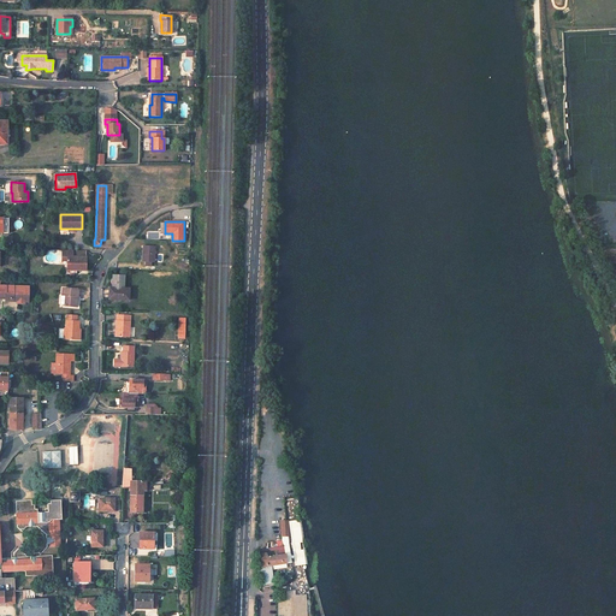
[(143,246),(142,262),(144,262),(144,265),(150,266),(152,262),(154,262),(155,246),(143,246)]
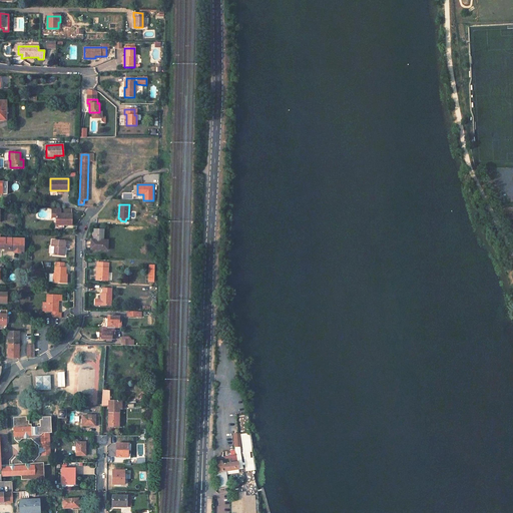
[(56,214),(55,227),(63,227),(63,225),(71,225),(71,214),(70,214),(70,208),(52,208),(51,214),(56,214)]
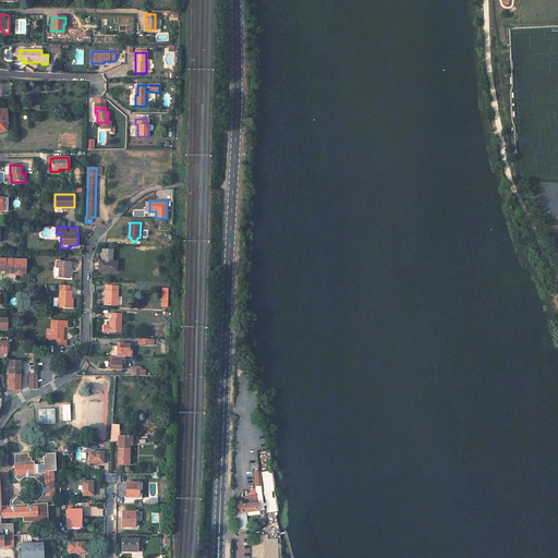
[(101,261),(99,261),(98,270),(116,271),(117,262),(111,262),(109,262),(110,255),(111,255),(112,250),(102,250),(101,261)]
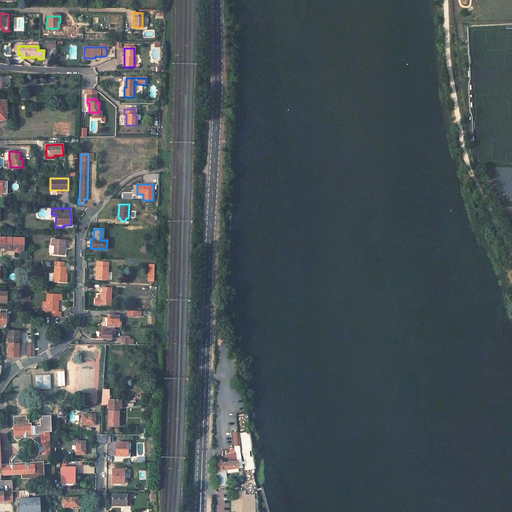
[(12,252),(19,252),(19,250),(22,250),(22,242),(20,242),(20,248),(3,248),(3,237),(0,236),(0,249),(12,250),(12,252)]
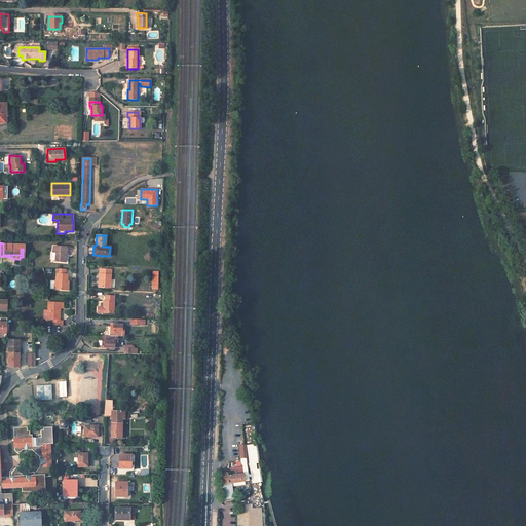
[(3,255),(21,255),(21,249),(23,249),(23,245),(16,245),(10,243),(3,243),(3,255)]
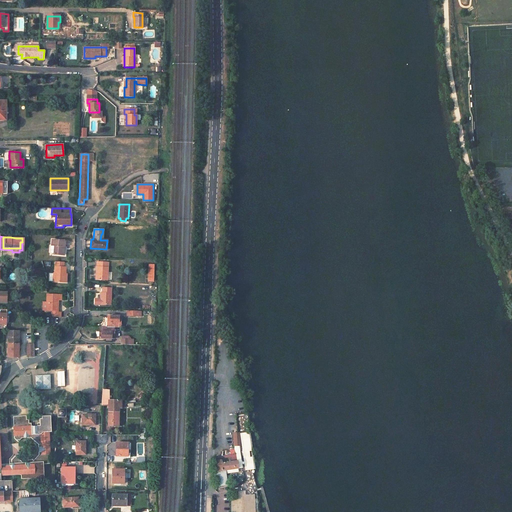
[(53,254),(53,256),(62,257),(63,242),(50,241),(49,246),(53,247),(53,254)]
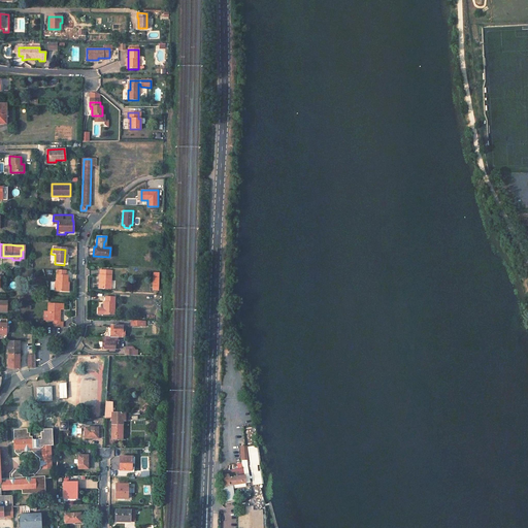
[(66,270),(57,270),(57,283),(55,283),(55,291),(65,292),(66,283),(68,284),(68,275),(66,275),(66,270)]
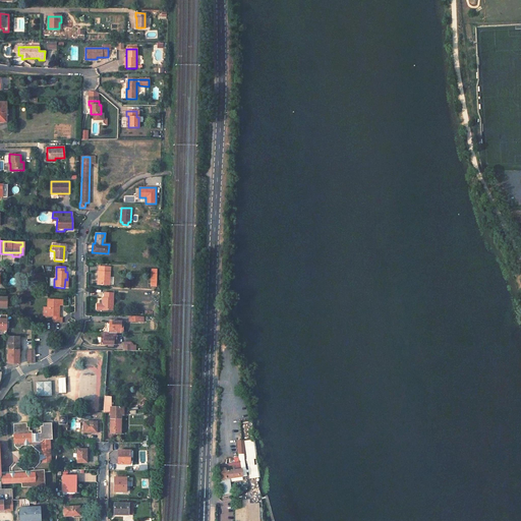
[(99,267),(98,279),(98,284),(109,285),(109,279),(110,268),(99,267)]
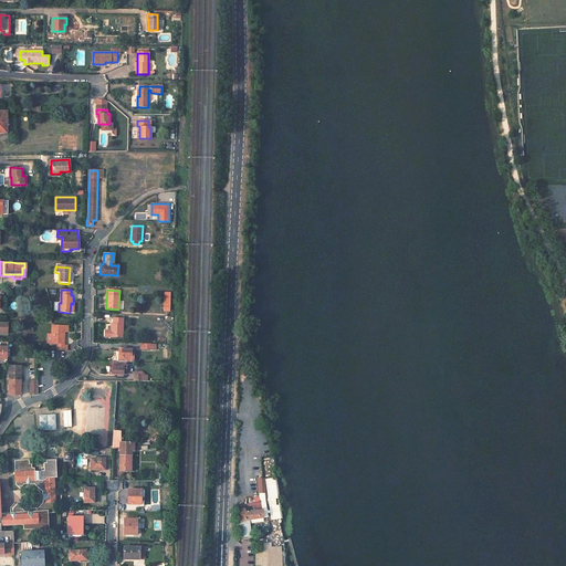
[(123,318),(112,318),(111,325),(111,336),(122,337),(123,325),(123,318)]
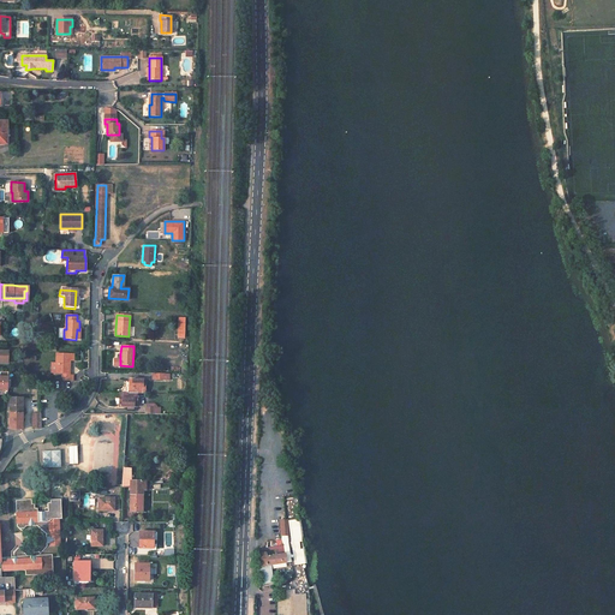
[(55,363),(55,372),(63,372),(63,381),(73,381),(73,374),(70,374),(70,360),(73,360),(73,354),(57,354),(55,363)]
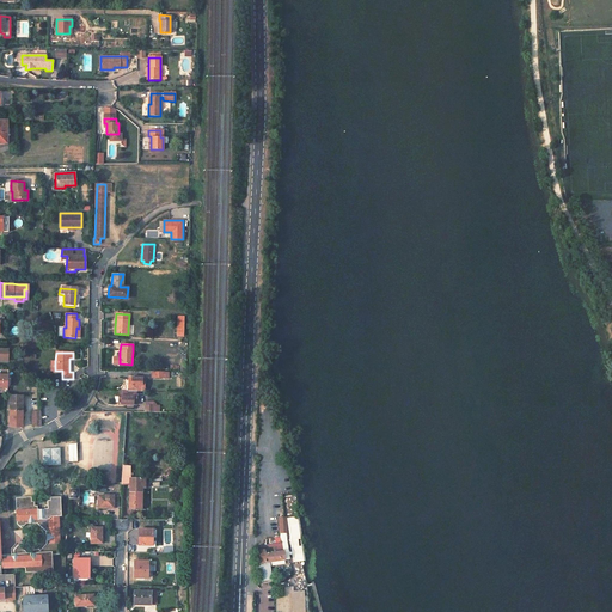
[(129,378),(128,391),(136,391),(144,391),(144,378),(129,378)]
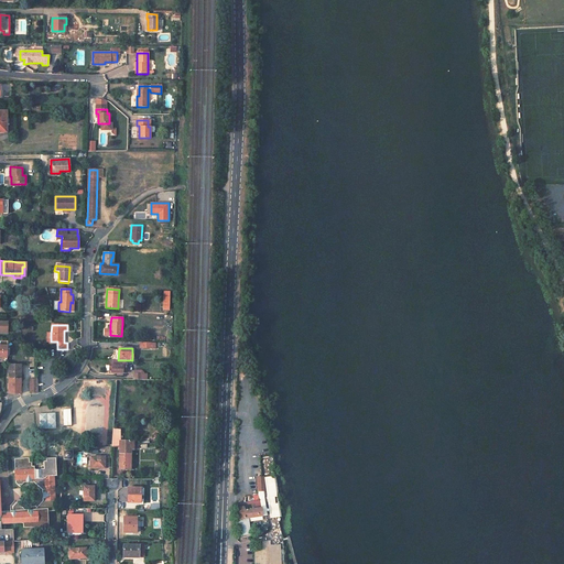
[(110,360),(109,372),(126,373),(126,360),(118,360),(110,360)]
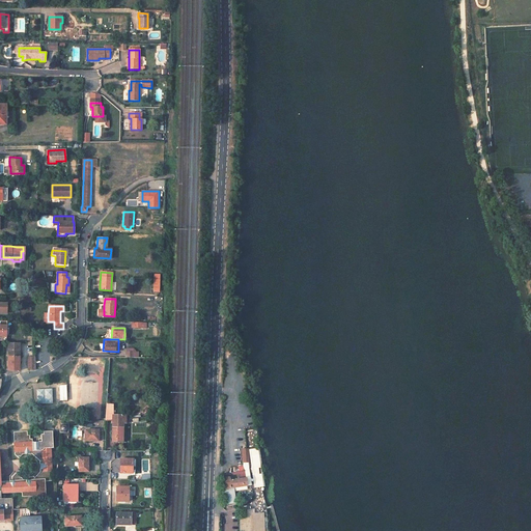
[(8,343),(7,370),(19,371),(20,343),(8,343)]
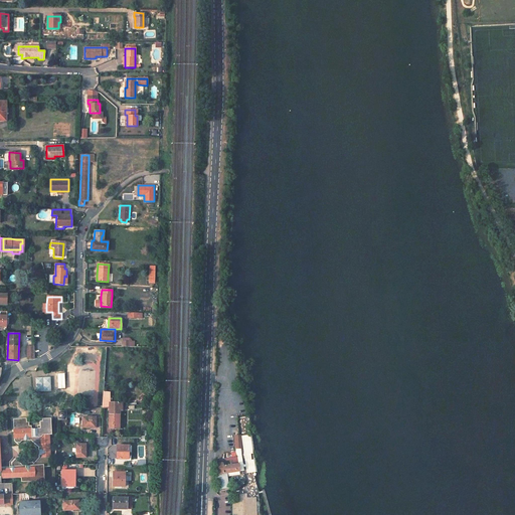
[(98,348),(96,371),(80,370),(78,395),(87,396),(88,389),(95,390),(97,368),(104,369),(105,365),(101,365),(102,348),(98,348)]
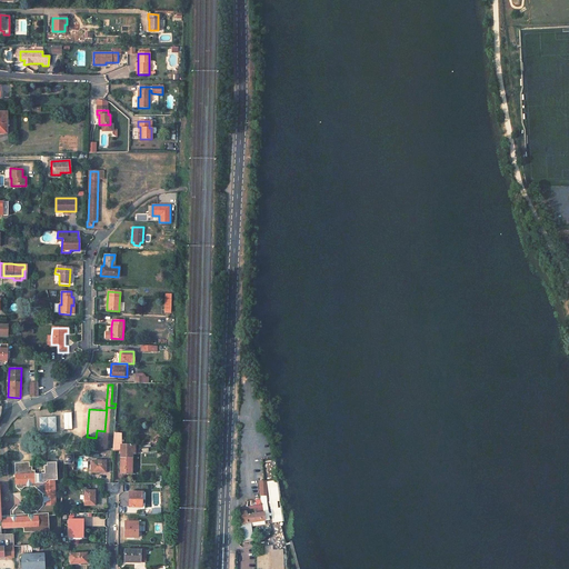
[(40,432),(56,432),(56,418),(39,418),(40,432)]
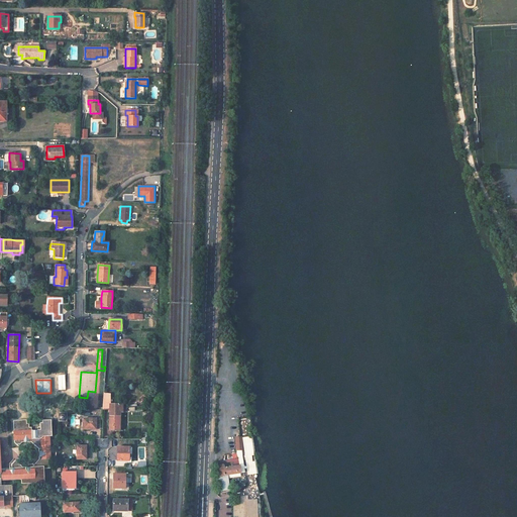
[(109,411),(109,429),(119,429),(119,412),(122,412),(122,407),(122,405),(103,404),(103,409),(103,411),(109,411)]
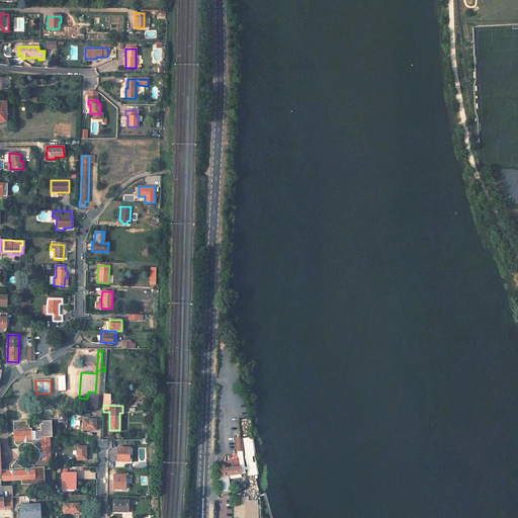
[(59,414),(58,422),(66,422),(66,413),(59,414)]
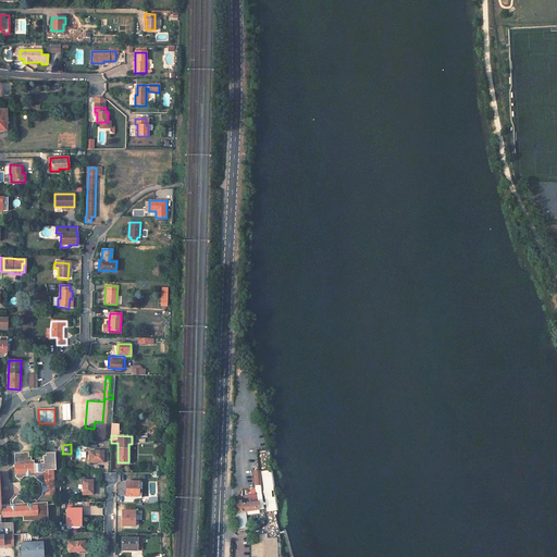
[(89,450),(89,462),(103,462),(103,452),(89,450)]
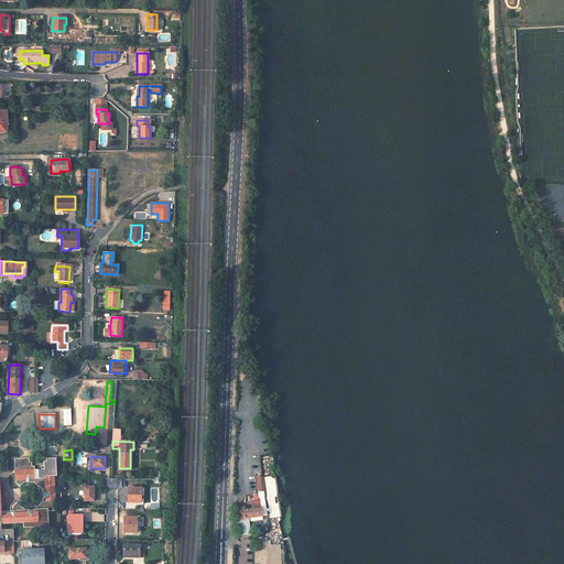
[(25,510),(13,499),(9,505),(10,511),(0,511),(0,529),(1,530),(1,524),(23,523),(23,528),(33,528),(33,530),(44,530),(43,527),(49,527),(47,511),(54,511),(55,501),(54,474),(56,474),(55,459),(46,459),(46,462),(44,462),(44,466),(42,466),(42,469),(35,469),(35,466),(33,466),(32,463),(30,463),(30,458),(15,458),(17,484),(21,488),(25,484),(34,483),(42,490),(43,501),(35,509),(25,510)]
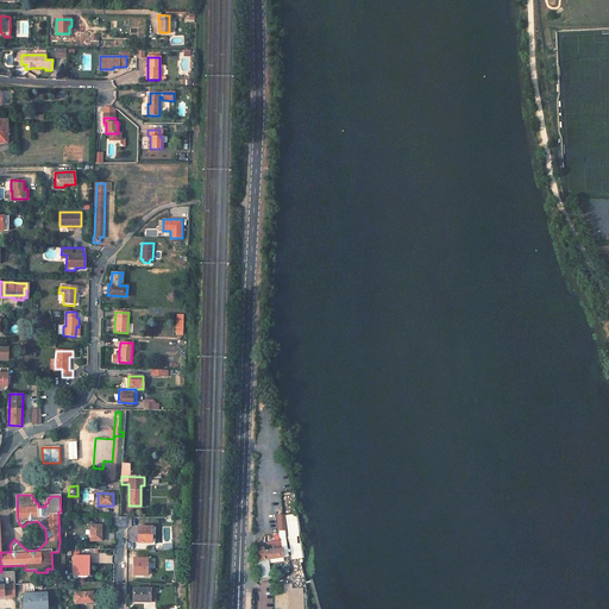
[(297,513),(284,515),(290,559),(303,558),(297,513)]
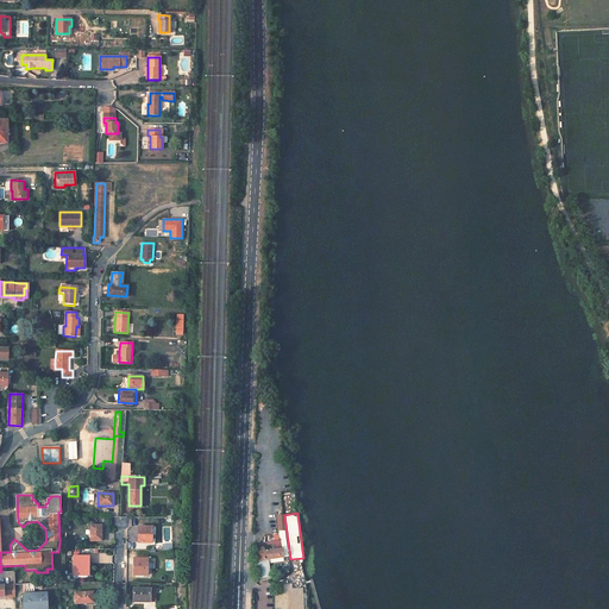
[(90,525),(90,541),(101,541),(101,525),(90,525)]
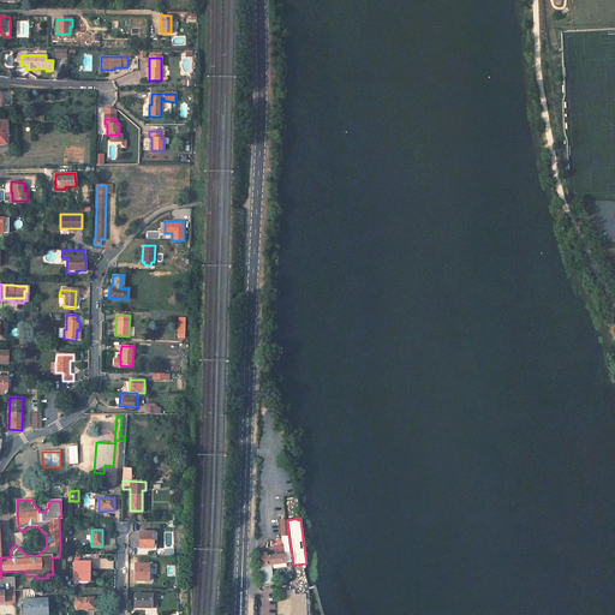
[(139,532),(139,548),(153,548),(153,532),(139,532)]
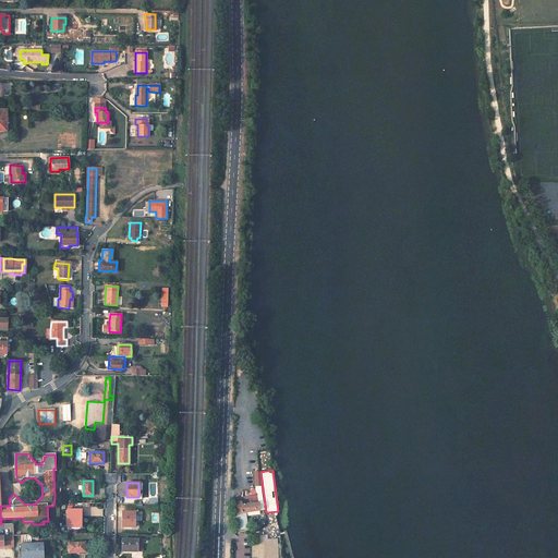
[(257,495),(232,498),(234,513),(232,513),(234,521),(238,521),(239,530),(249,529),(245,512),(259,510),(257,495)]
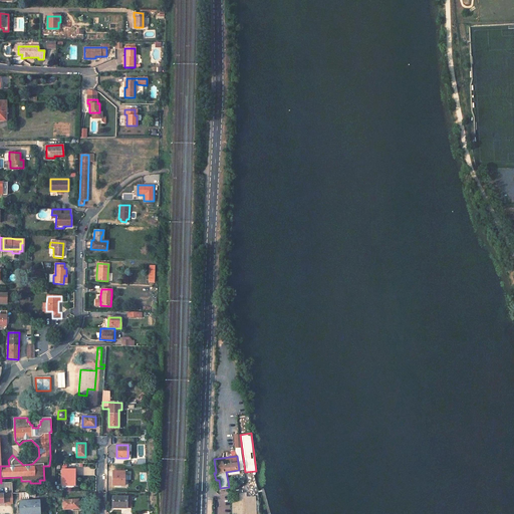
[(61,470),(61,485),(74,485),(74,470),(61,470)]
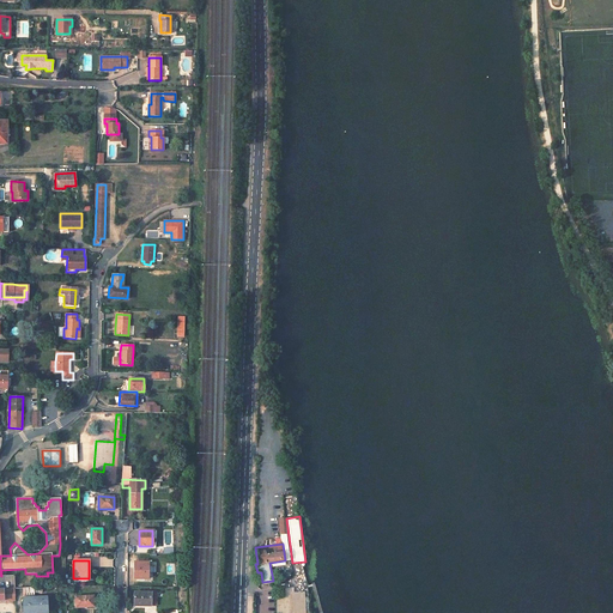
[(134,562),(134,578),(147,578),(149,562),(134,562)]
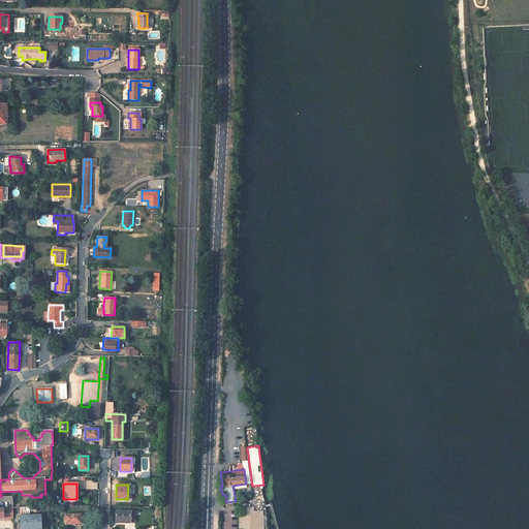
[(19,507),(20,528),(40,528),(40,515),(36,515),(36,506),(19,507)]
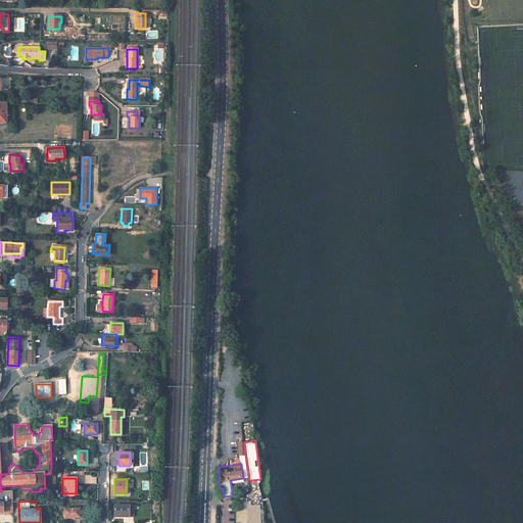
[(12,503),(0,502),(0,512),(13,512),(12,503)]
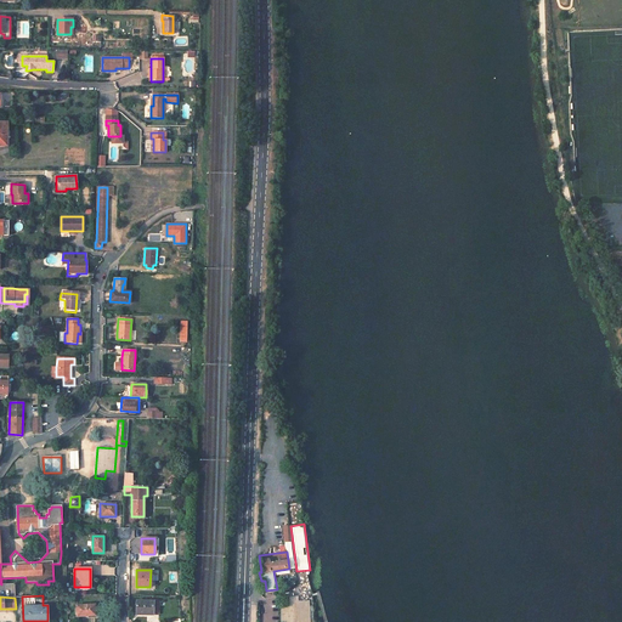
[(77,605),(77,616),(95,616),(94,604),(89,605),(89,597),(78,598),(78,605),(77,605)]
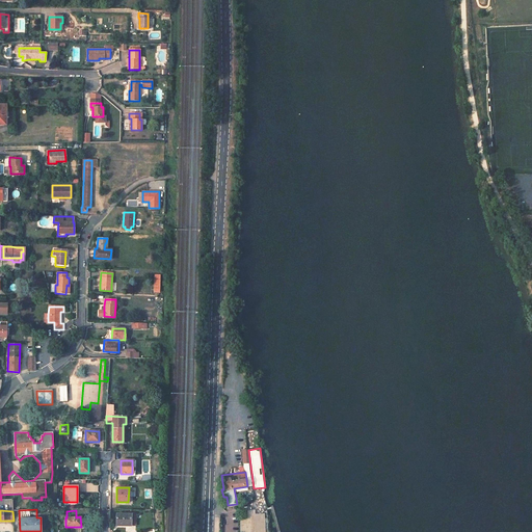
[(254,531),(254,515),(246,516),(246,511),(238,511),(239,531),(254,531)]
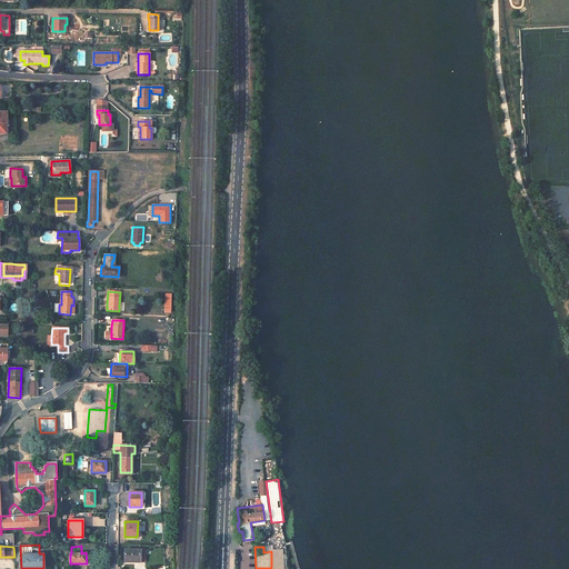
[(283,568),(282,549),(271,549),(271,551),(271,568),(283,568)]
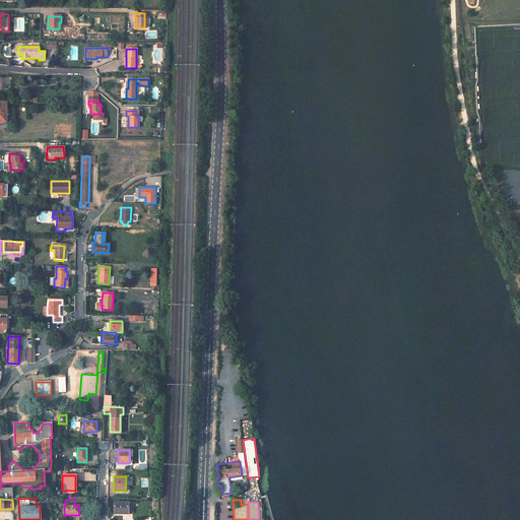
[(114,503),(114,514),(127,514),(128,503),(114,503)]
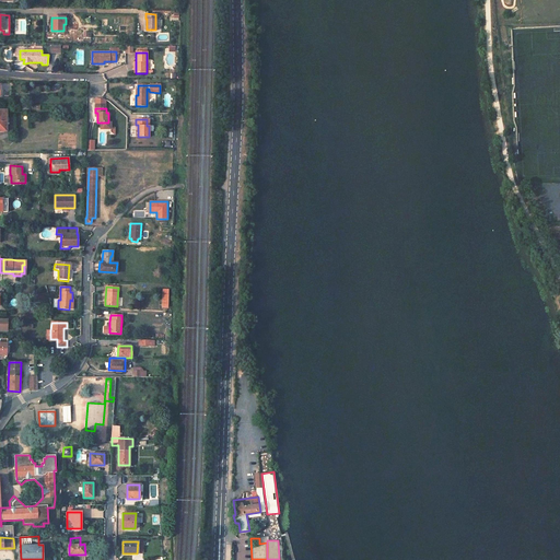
All buildings are outlined.
